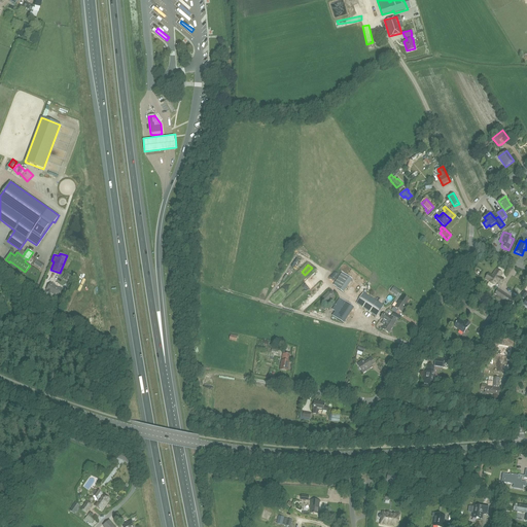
[(494,285),(497,282),(500,284),(502,281),(499,279),(502,274),(496,269),(492,276),(489,274),(485,279),(489,281),(488,281),(494,285)]
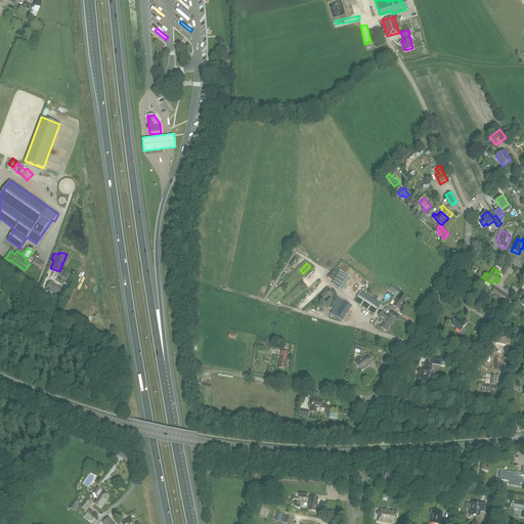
[(341,292),(350,277),(340,270),(331,284),(335,287),(341,292)]
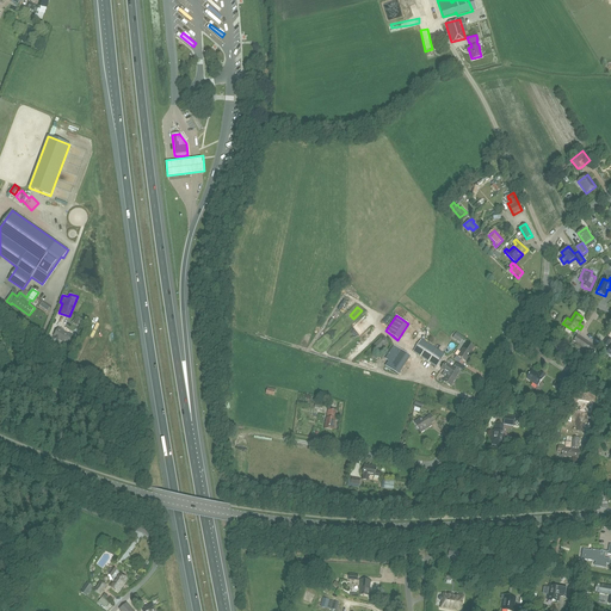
[(59,328),(54,337),(65,343),(66,340),(68,343),(73,335),(69,333),(68,334),(59,328)]
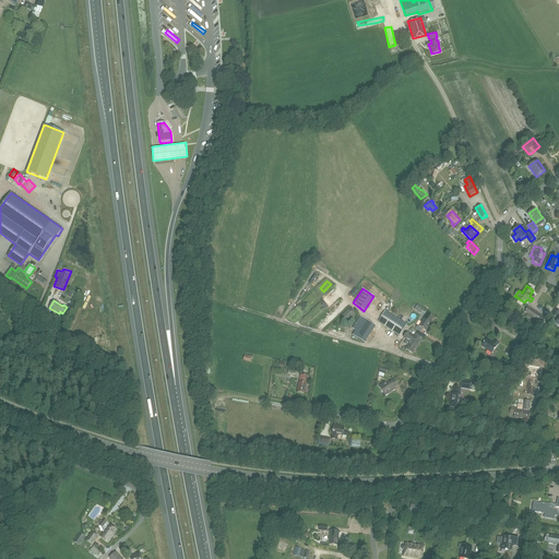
[(420,313),(424,309),(417,305),(414,309),(420,313)]
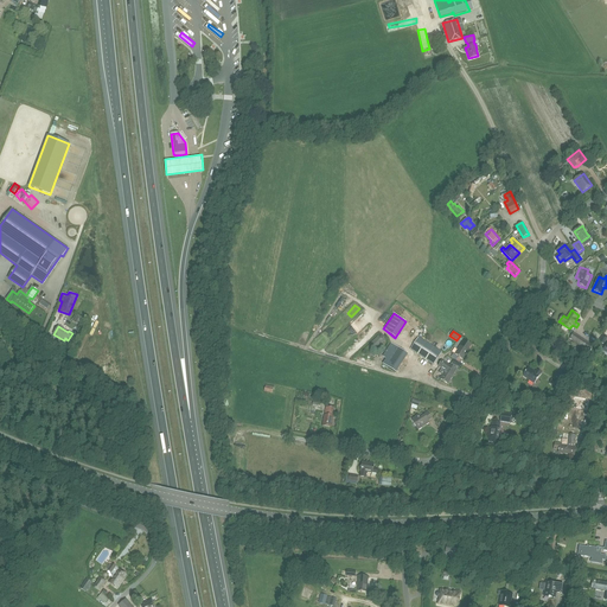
[(593,346),(574,332),(569,339),(572,340),(570,343),(575,346),(576,344),(589,352),(593,346)]
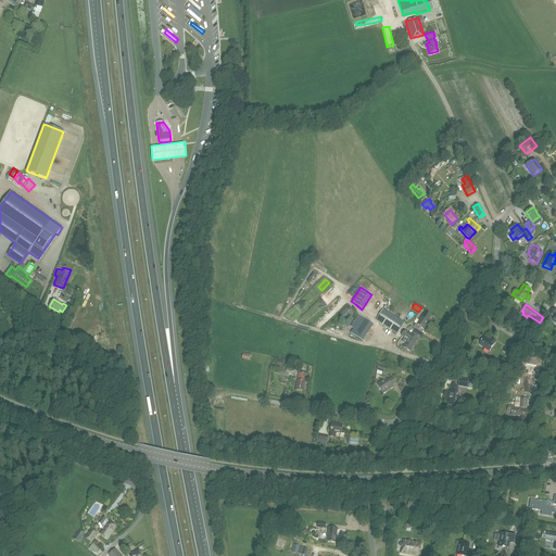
[(344,320),(353,311),(349,305),(339,315),(344,320)]
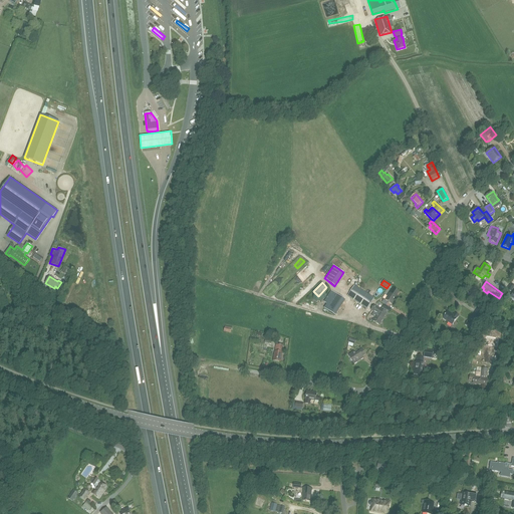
[(373,298),(354,286),(347,296),(367,308),(373,298)]
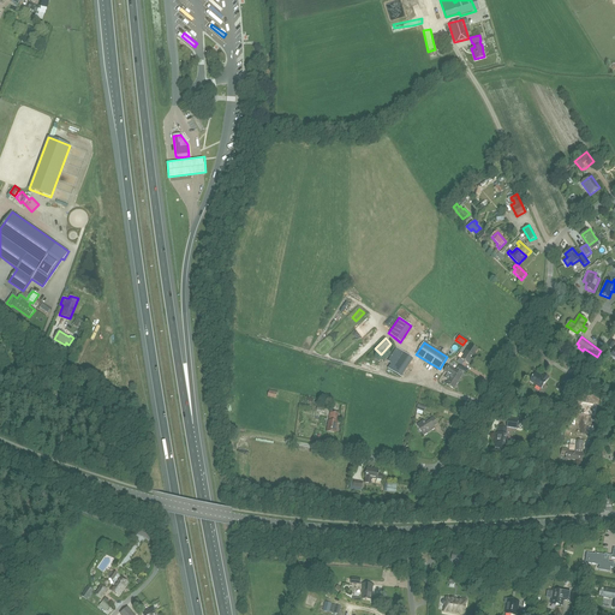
[(469,364),(472,359),(471,359),(477,350),(470,345),(461,359),(469,364)]
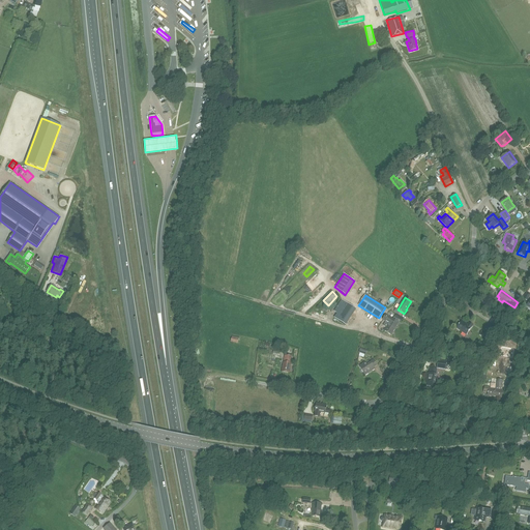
[(337,319),(346,325),(356,310),(343,299),(336,307),(343,312),(337,319)]
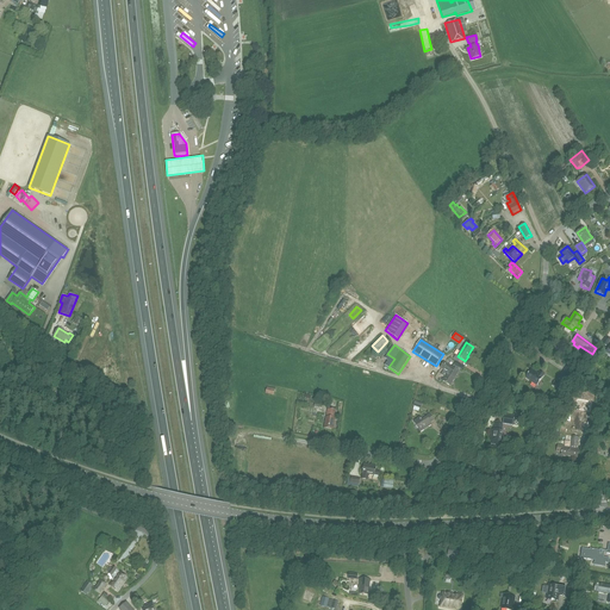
[(440,368),(447,373),(442,381),(449,386),(453,381),(452,380),(458,372),(452,367),(450,367),(443,362),(440,368)]
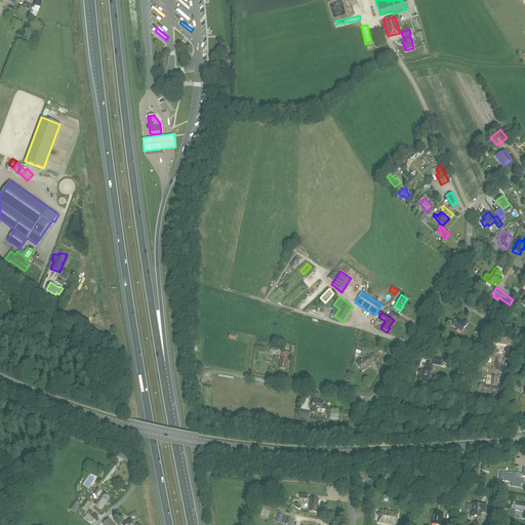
[(493,322),(486,317),(479,328),(486,332),(493,322)]
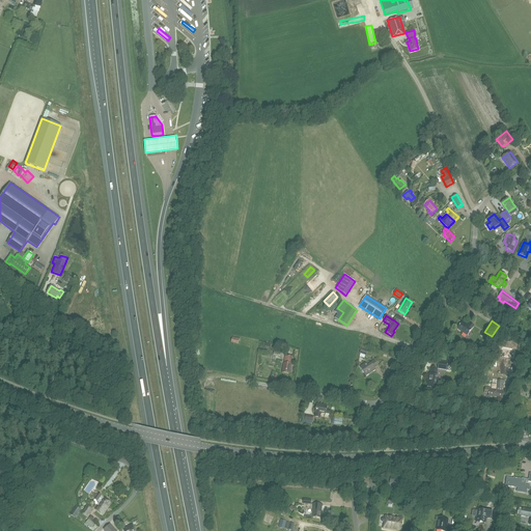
[(464,331),(468,334),(474,326),(470,323),(468,326),(462,322),(456,329),(463,333),(464,331)]
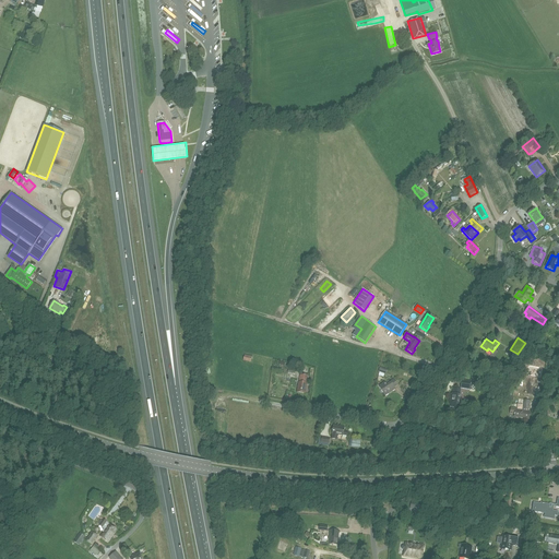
[(518,355),(508,348),(506,353),(514,359),(518,355)]
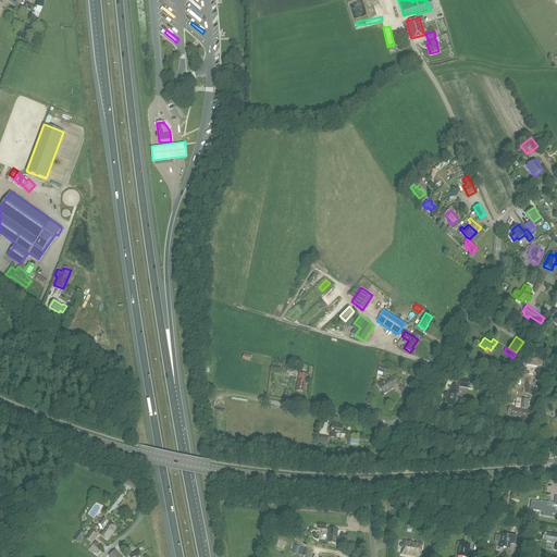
[(541,367),(528,364),(525,374),(540,376),(541,367)]
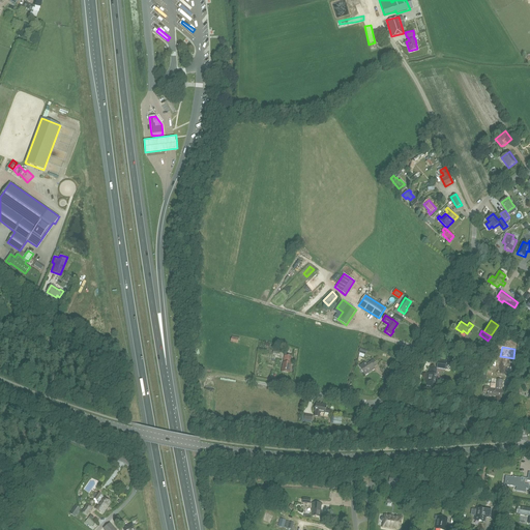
[(282,373),(289,374),(291,364),(290,364),(291,357),(285,356),(284,363),(283,363),(282,373)]
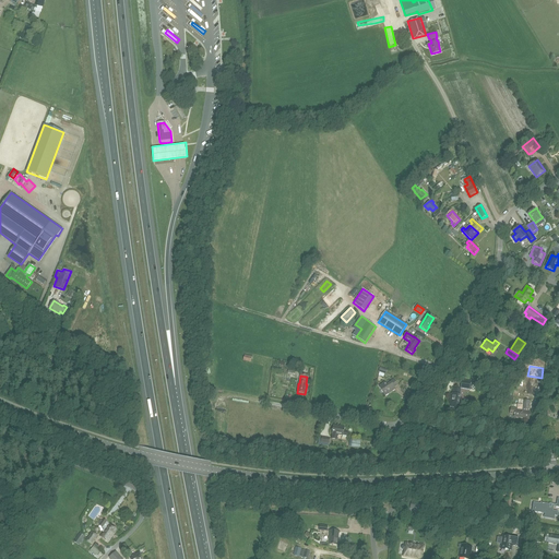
[(383,396),(394,390),(393,389),(397,385),(393,380),(389,382),(390,383),(387,385),(384,383),(378,388),(383,396)]
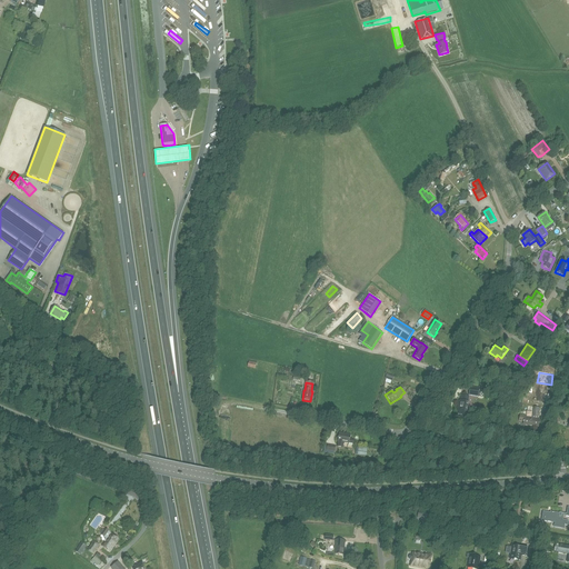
[(478,397),(479,388),(470,387),(469,396),(478,397)]
